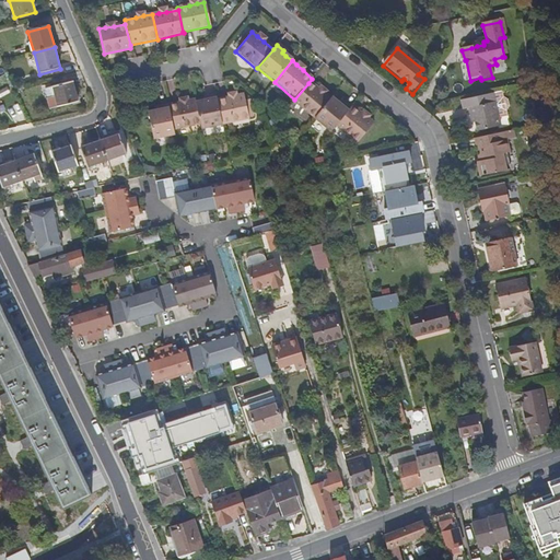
[(46,90),(51,109),(78,103),(73,83),(46,90)]
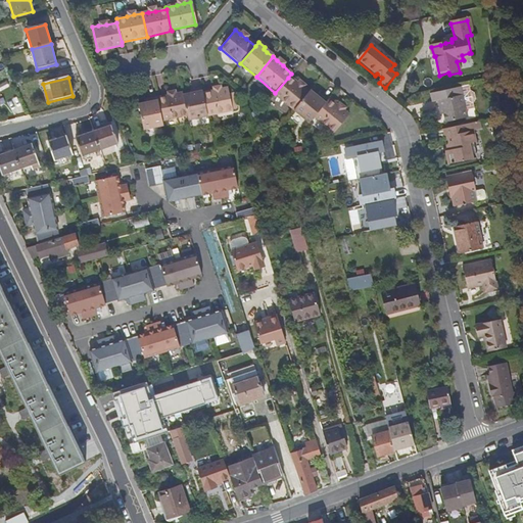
[(273,95),(292,111),(306,93),(302,89),(296,84),(288,78),(275,93),(273,95)]
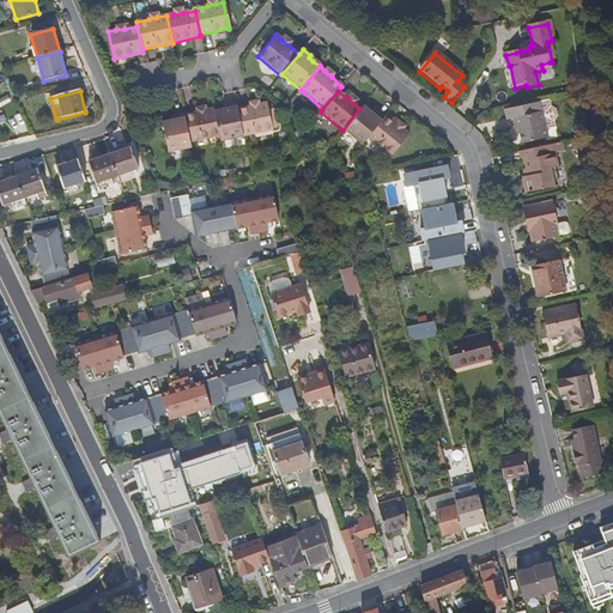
[(237,110),(242,137),(272,131),(266,104),(259,105),(249,108),(237,110)]
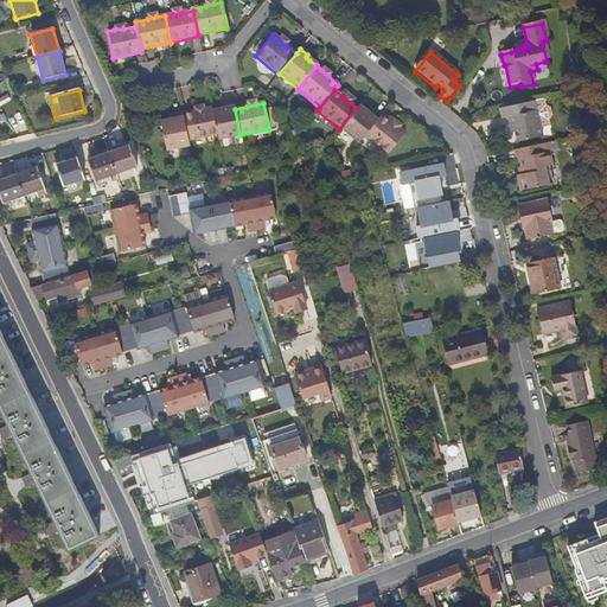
[(217,140),(240,135),(235,109),(232,104),(223,106),(224,109),(218,110),(211,112),(216,135),(217,140)]
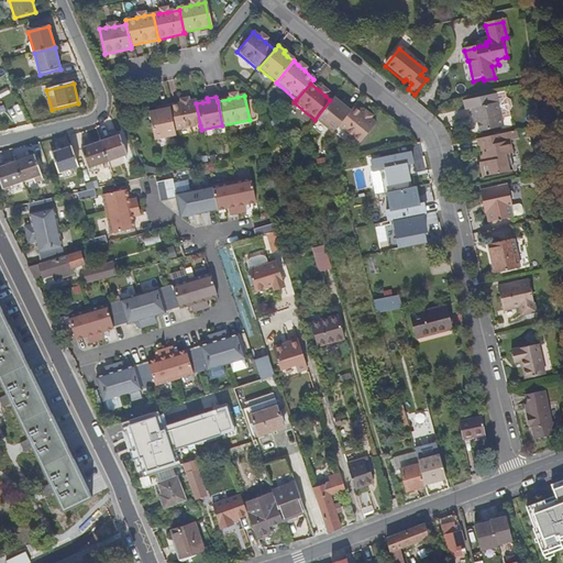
[(331,133),(337,128),(351,110),(344,105),(342,108),(339,105),(332,99),(330,100),(315,120),(331,133)]
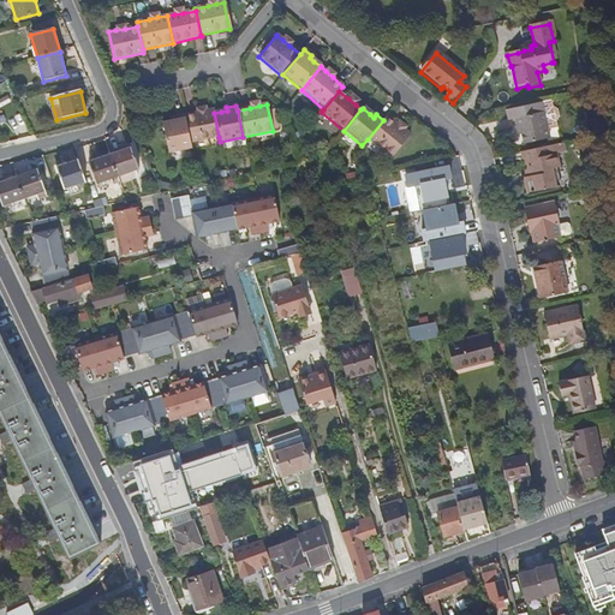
[(190,143),(219,137),(214,113),(213,109),(204,112),(196,113),(184,115),(190,143)]
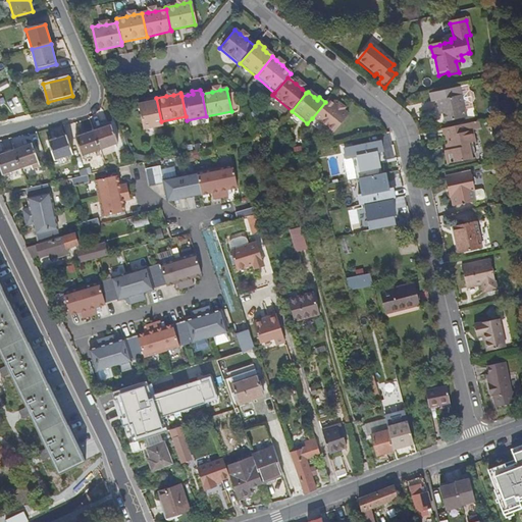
[(462,96),(437,101),(439,110),(442,110),(445,123),(467,118),(462,96)]
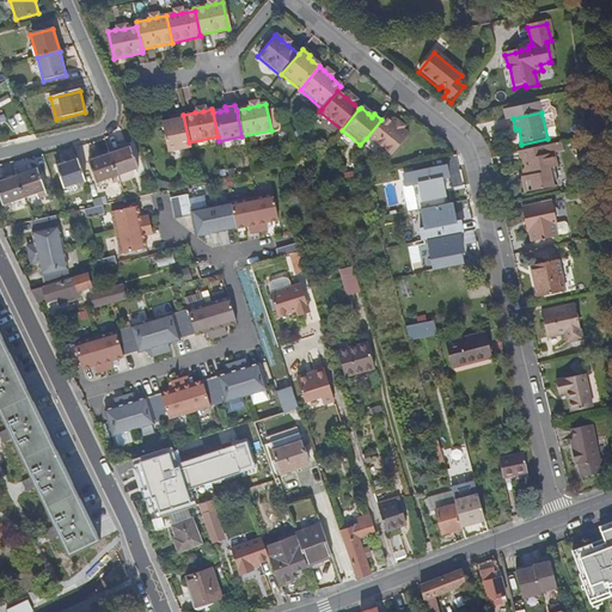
[(190,147),(189,142),(183,115),(172,117),(173,121),(169,122),(160,123),(166,152),(190,147)]
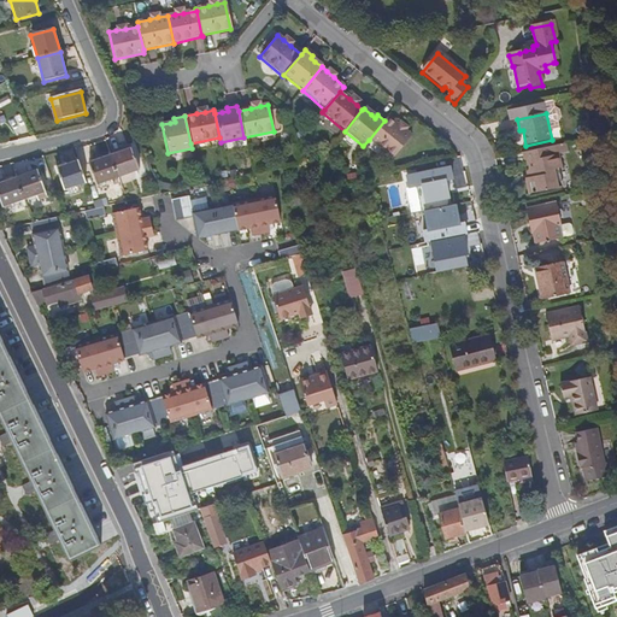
[(385,121),(369,140),(393,159),(411,137),(404,133),(397,127),(387,118),(385,121)]
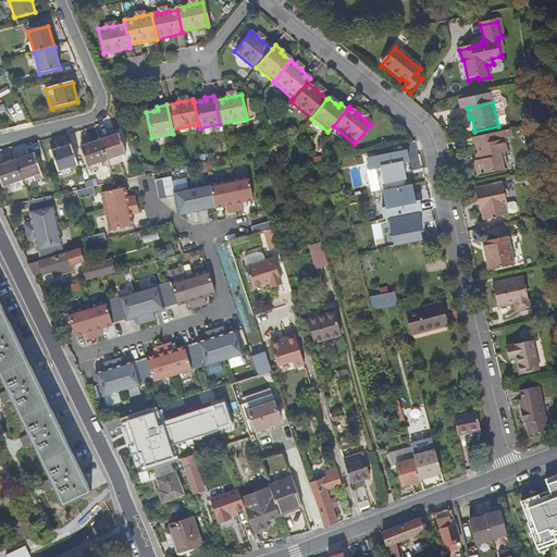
[(500,141),(505,140),(511,139),(510,132),(498,134),(500,141)]
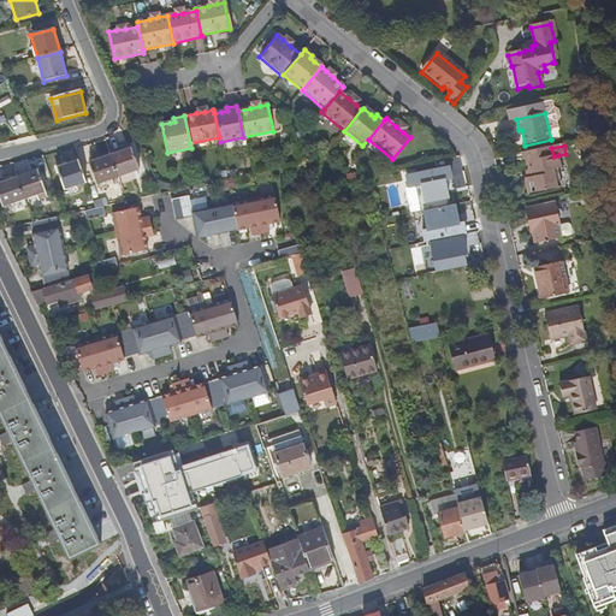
[(529,179),(527,179),(523,181),(527,195),(561,189),(556,170),(561,170),(558,155),(554,157),(551,148),(521,154),(523,164),(527,164),(528,173),(529,179)]
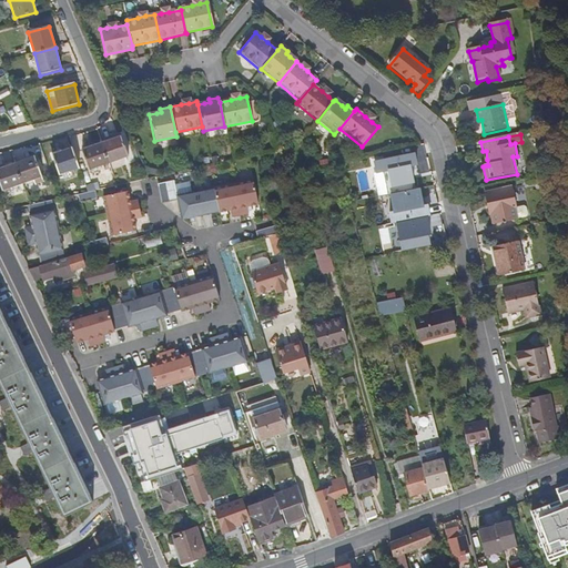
[(101,144),(109,163),(128,156),(121,138),(101,144)]
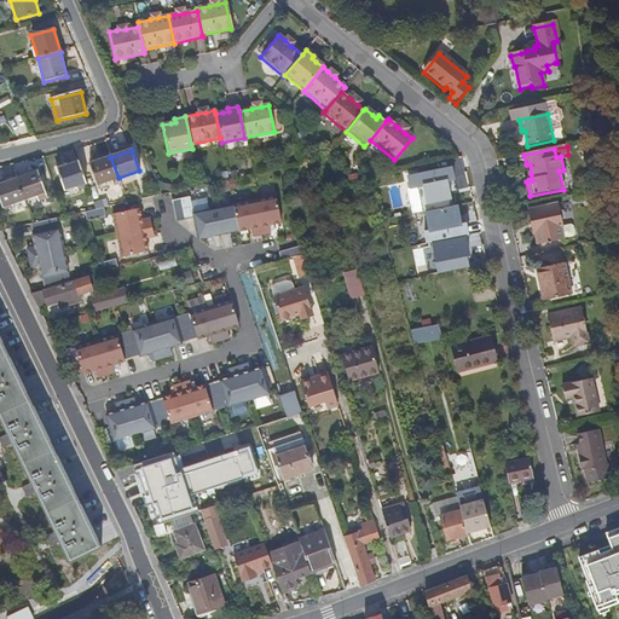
[(96,186),(119,178),(110,157),(88,165),(96,186)]
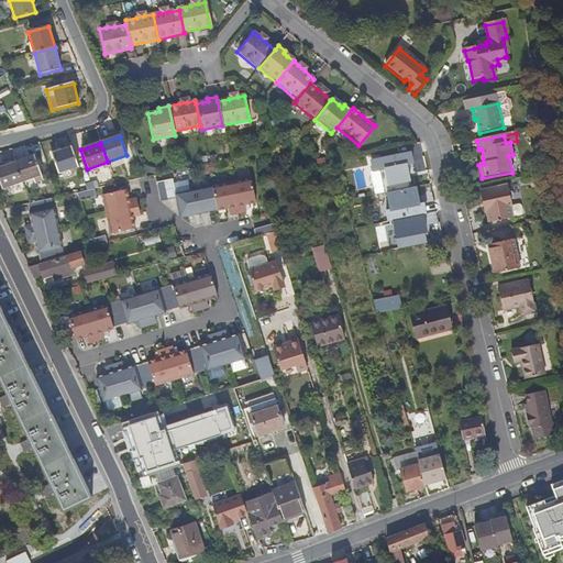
[(409,146),(367,155),(370,170),(381,168),(384,185),(408,180),(405,162),(411,161),(409,146)]
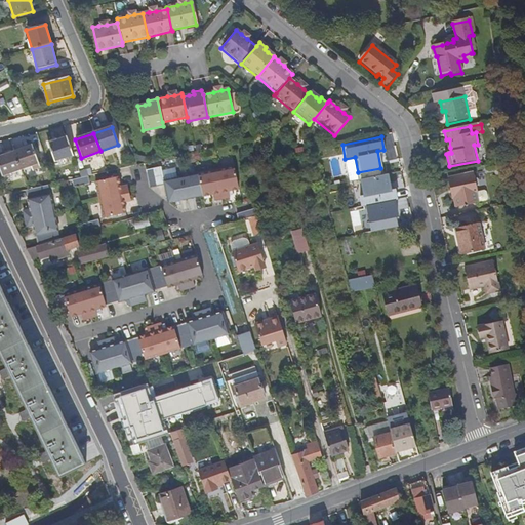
[(73,156),(67,137),(47,144),(53,162),(73,156)]
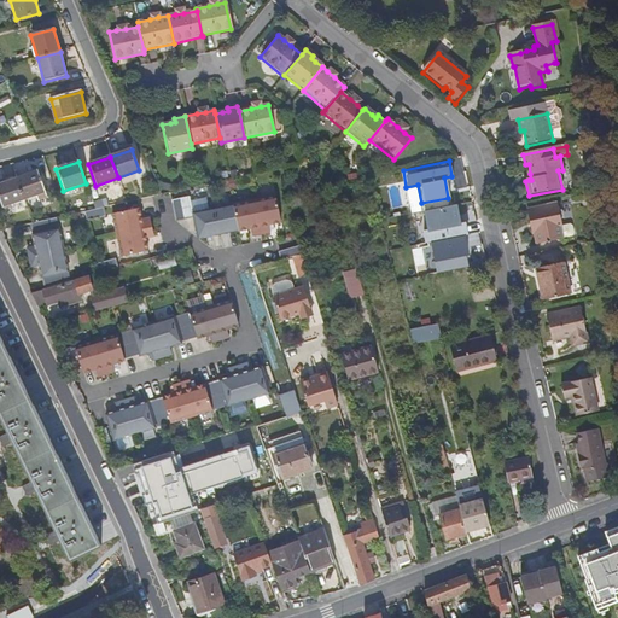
[(16,178),(23,200),(45,193),(38,170),(16,178)]
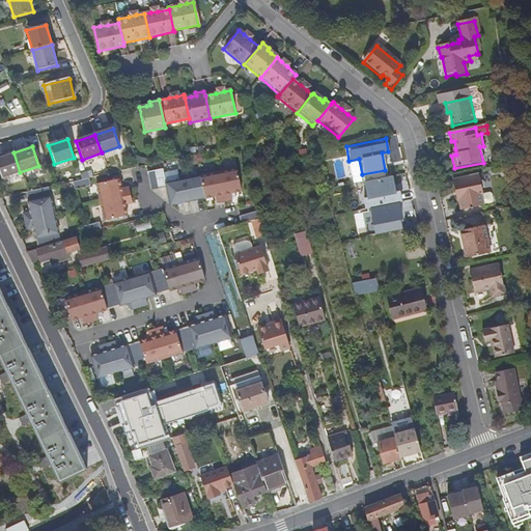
[(0,173),(2,178),(20,172),(14,152),(0,157),(0,173)]
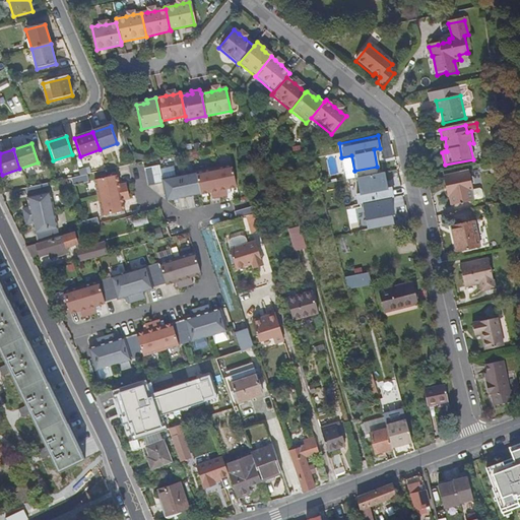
[(195,173),(200,194),(210,192),(212,199),(228,196),(225,189),(237,186),(233,168),(233,165),(195,173)]
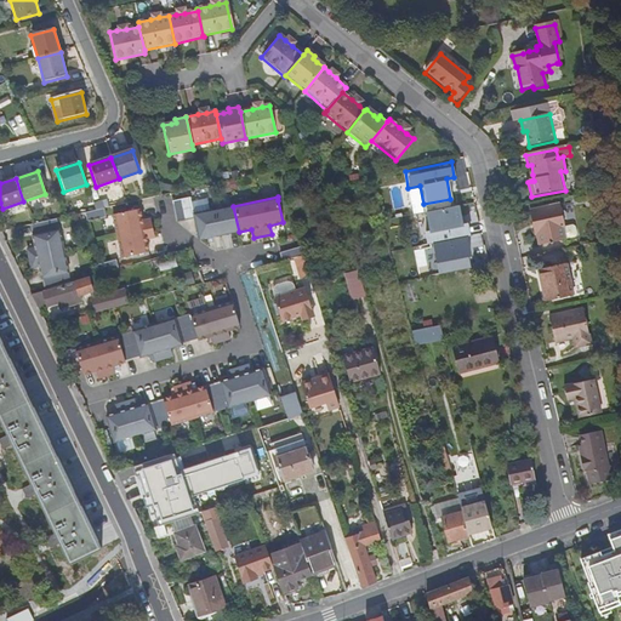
[(194,220),(194,215),(191,198),(172,203),(176,223),(194,220)]
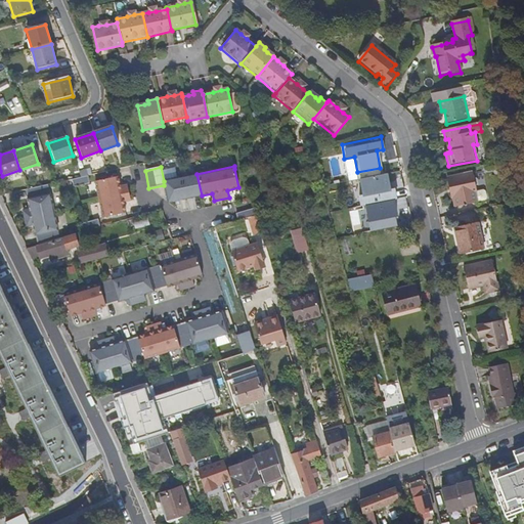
[(386,173),(358,178),(364,204),(391,199),(386,173)]
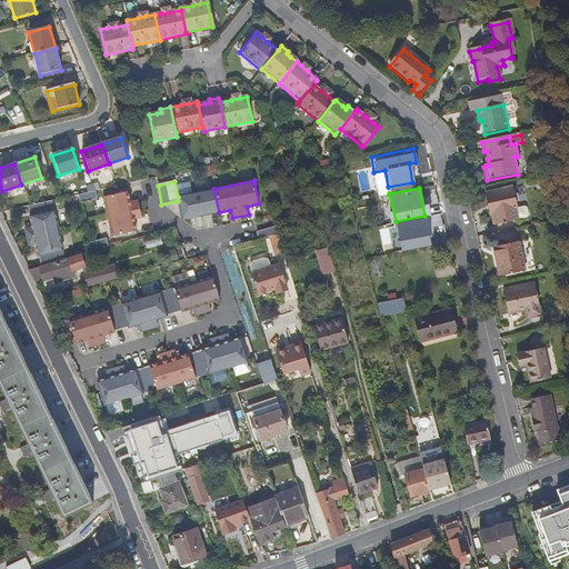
[(219,212),(213,189),(178,197),(178,201),(182,220),(219,212)]
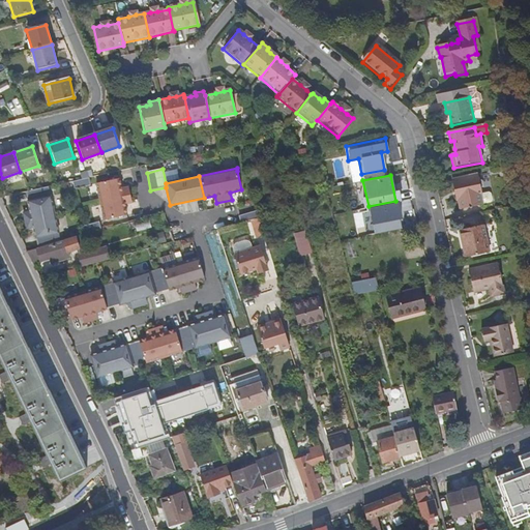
[(81,179),(72,180),(74,188),(90,185),(88,177),(81,179)]
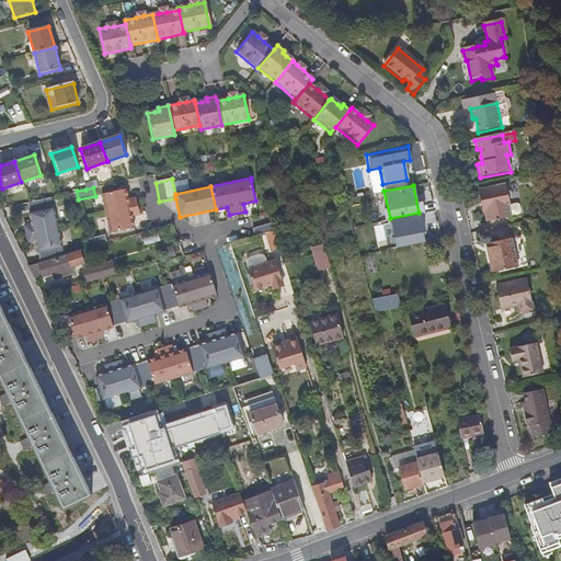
[(505,187),(478,193),(481,206),(482,206),(487,224),(510,219),(507,208),(510,207),(505,187)]
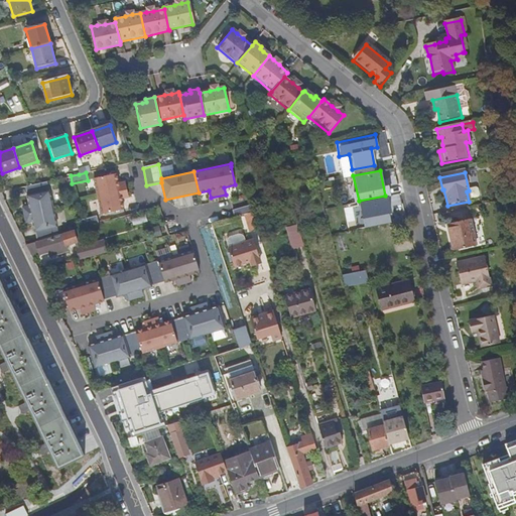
[(124,183),(118,184),(115,174),(94,178),(101,215),(123,210),(121,200),(128,199),(124,183)]
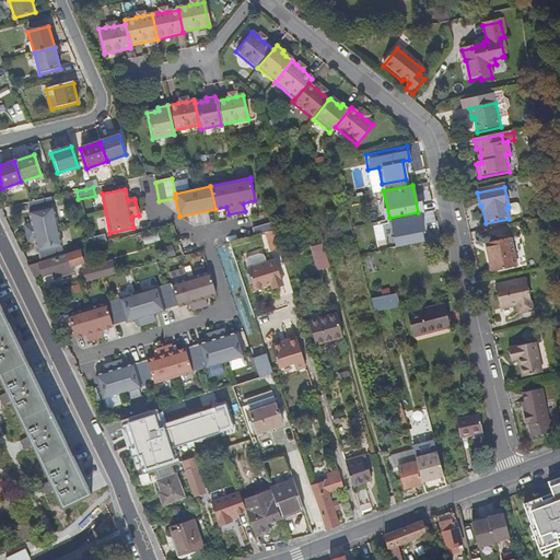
[(65,255),(50,196),(28,201),(25,201),(30,223),(23,224),(26,242),(34,240),(39,263),(65,255)]
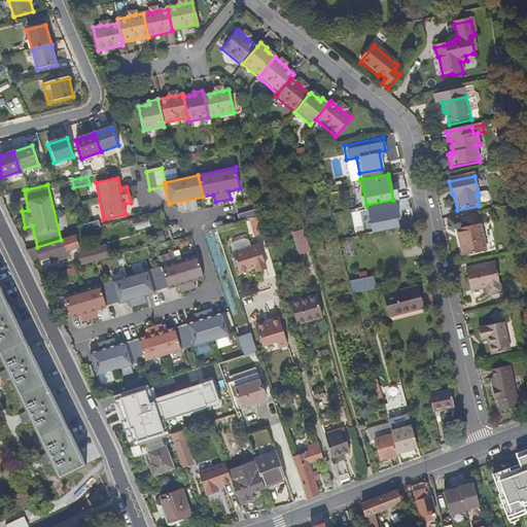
[(395,200),(393,200),(366,205),(372,231),(400,225),(395,200)]
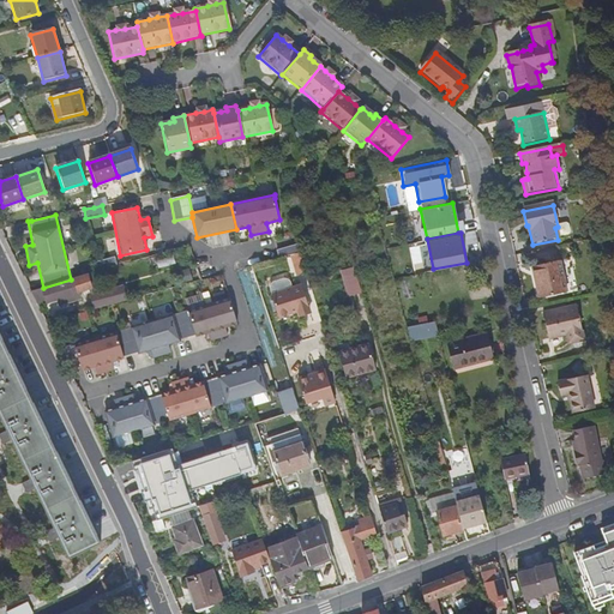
[(282,258),(300,253),(296,244),(280,248),(282,258)]
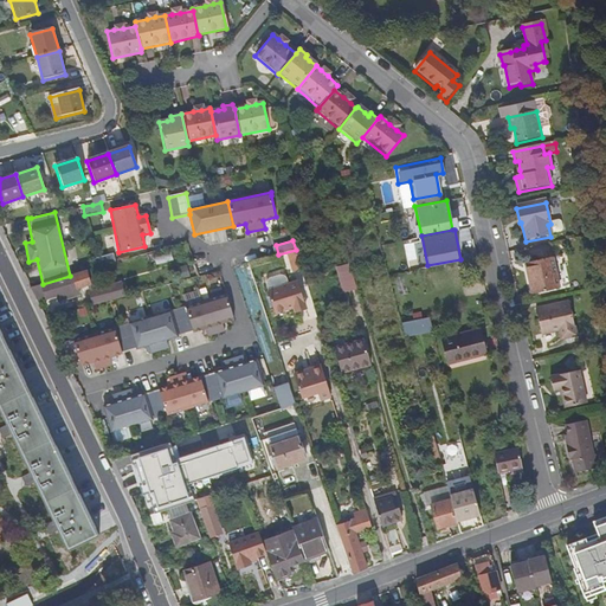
[(97,269),(115,263),(113,255),(95,260),(97,269)]
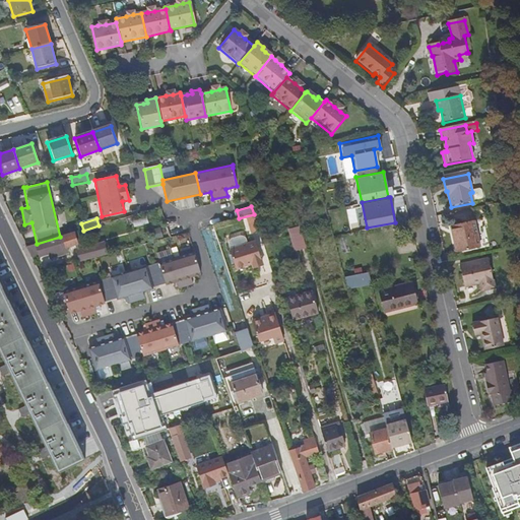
[(474,222),(452,228),(457,254),(480,249),(474,222)]
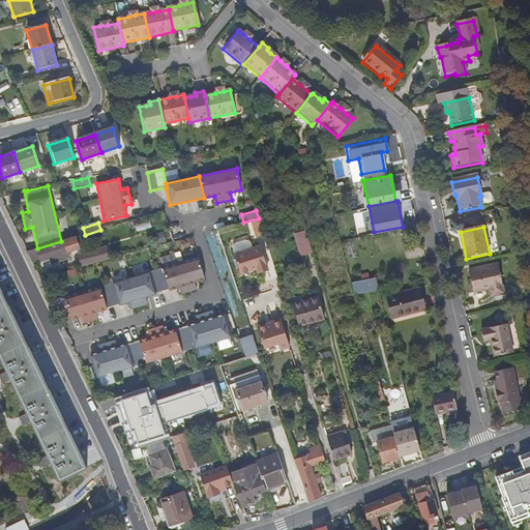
[(311,252),(304,232),(294,235),(300,256),(311,252)]
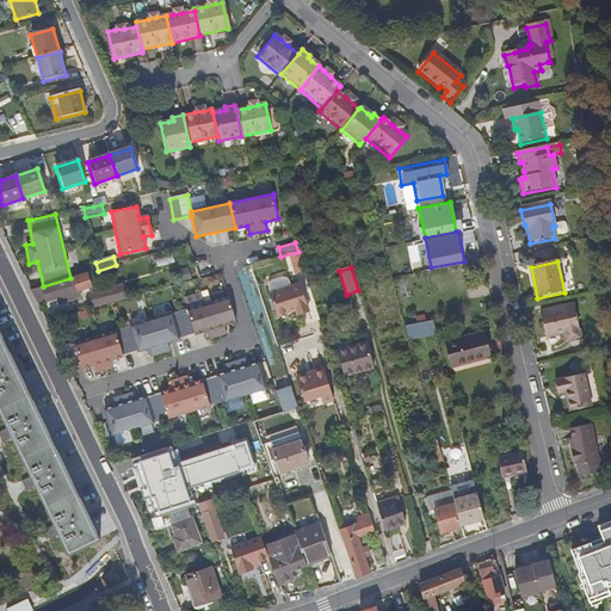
[(35,289),(42,303),(61,297),(62,303),(84,296),(81,289),(94,285),(91,272),(71,278),(43,287),(35,289)]
